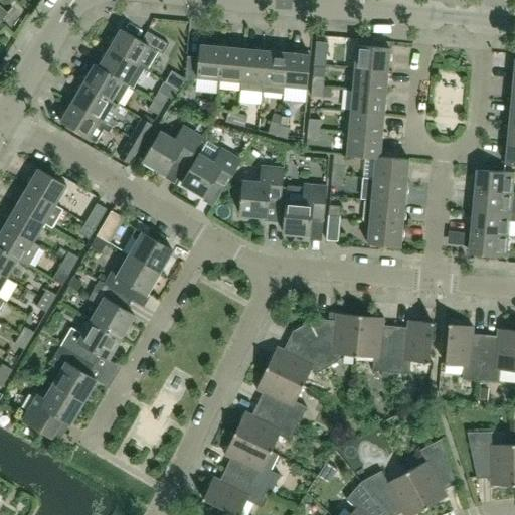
[(138,65),(149,46),(163,55),(169,44),(147,32),(142,41),(121,29),(110,49),(138,65)]
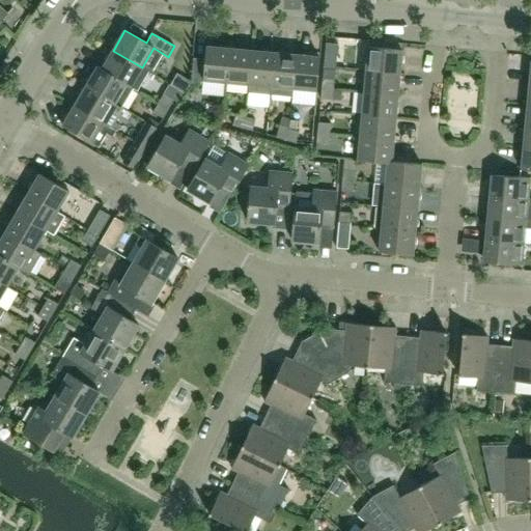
[(324,70),(335,71),(336,71),(338,45),(326,44),(324,70)]
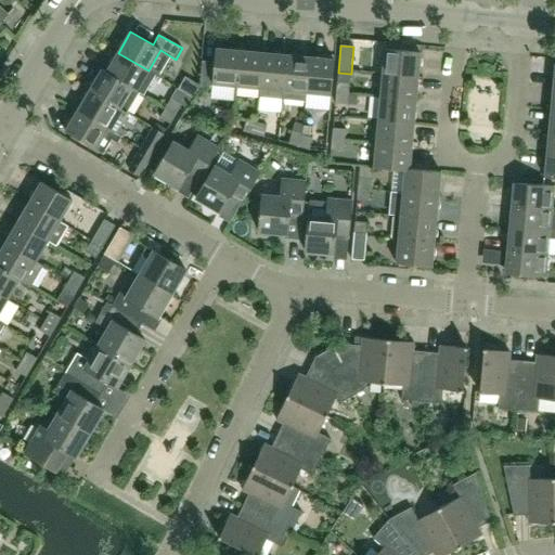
[(236,87),(240,51),(216,49),(214,62),(202,61),(199,86),(199,88),(211,89),(213,85),(236,87)]
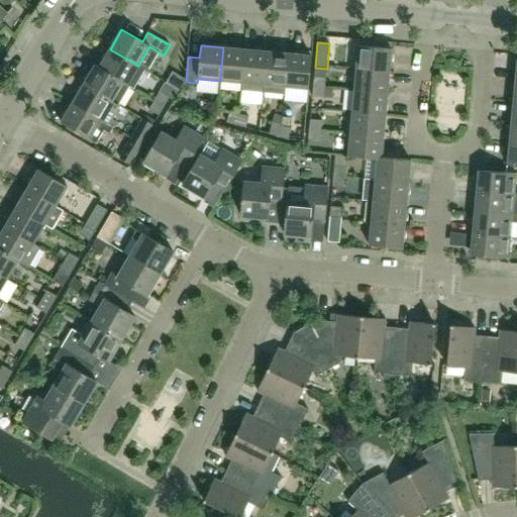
[(389,72),(392,48),(358,45),(356,69),(389,72)]
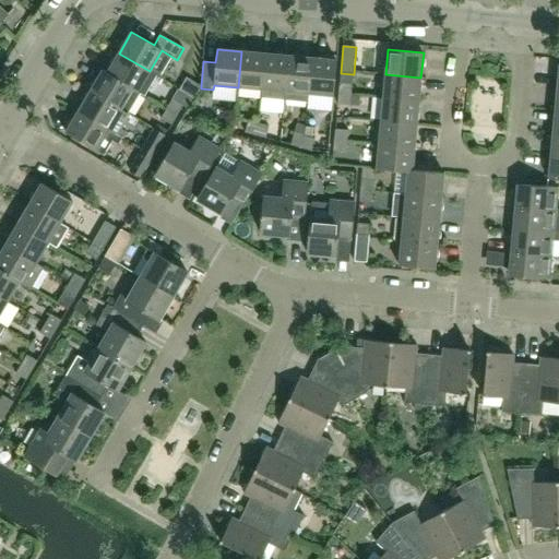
[(262,90),(265,54),(241,51),(238,87),(262,90)]
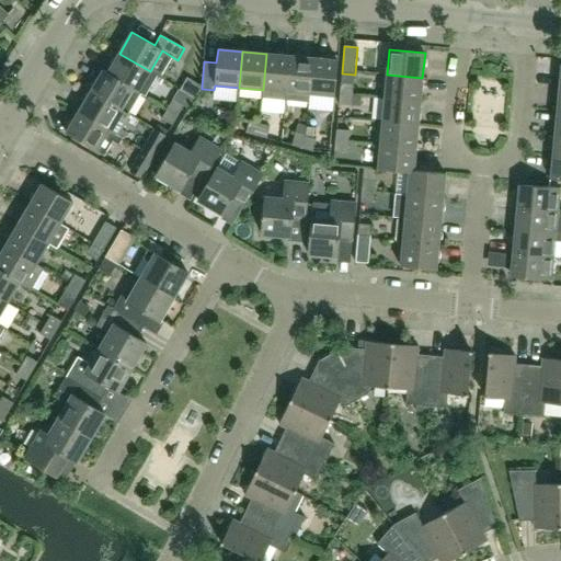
[(145,98),(158,76),(150,71),(119,54),(107,73),(134,89),(133,90),(140,94),(139,95),(145,98)]
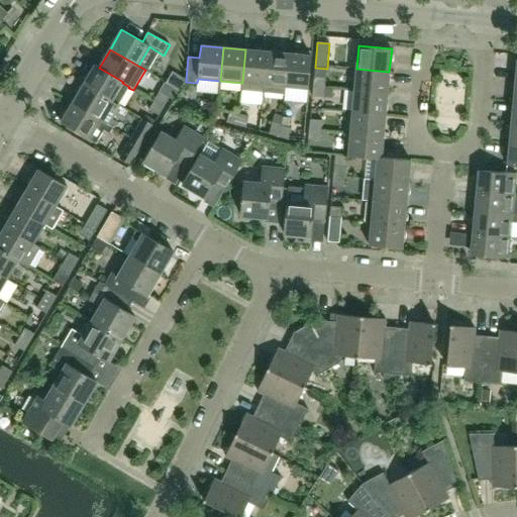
[(263,93),(267,52),(245,49),(242,83),(241,90),(263,93)]
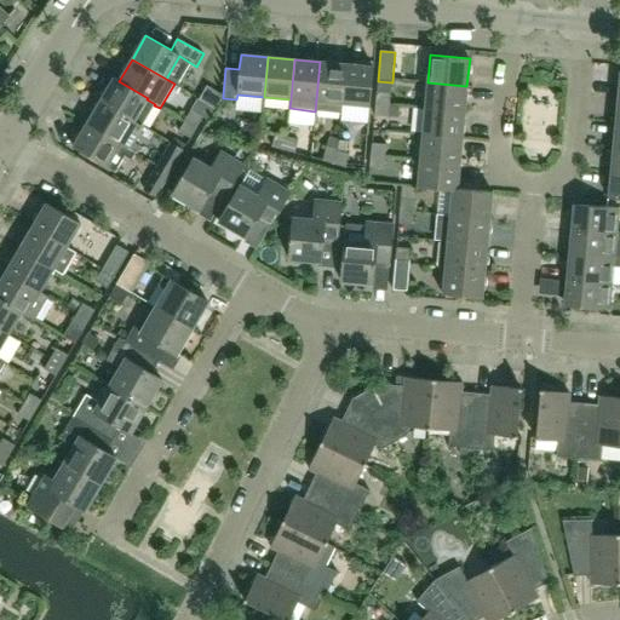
[(342,114),(342,104),(346,64),(320,62),(315,112),(342,114)]
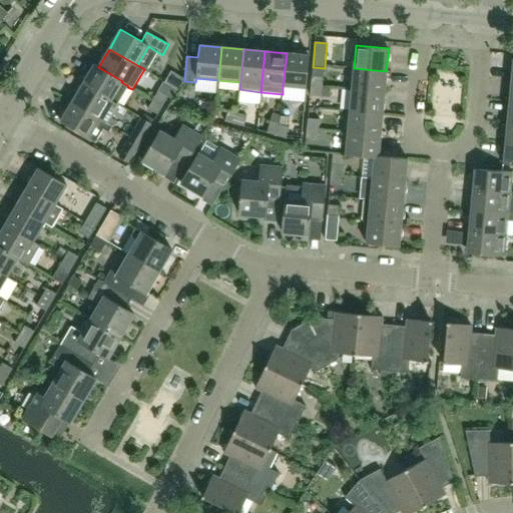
[(306,88),(309,55),(287,53),(283,86),(306,88)]
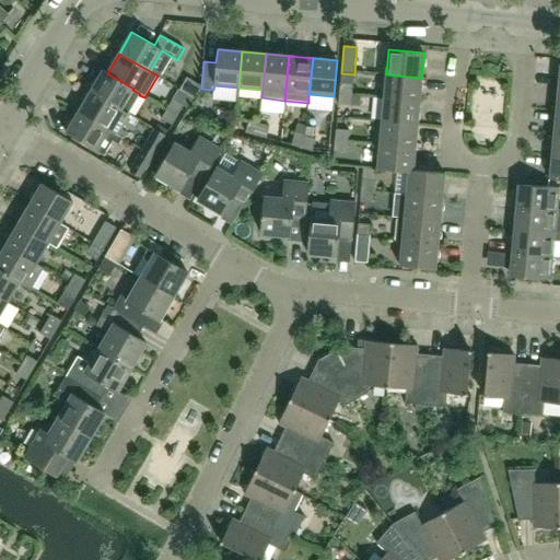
[(140,94),(132,90),(133,89),(107,73),(103,70),(91,91),(128,114),(139,95),(140,94)]
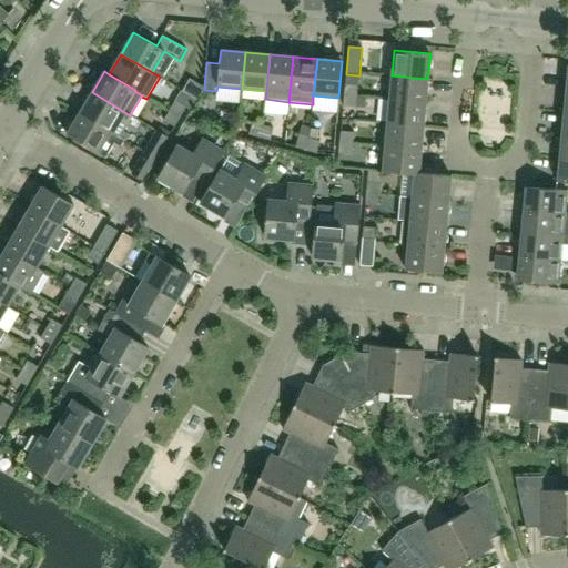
[(346,74),(344,94),(356,95),(358,75),(346,74)]
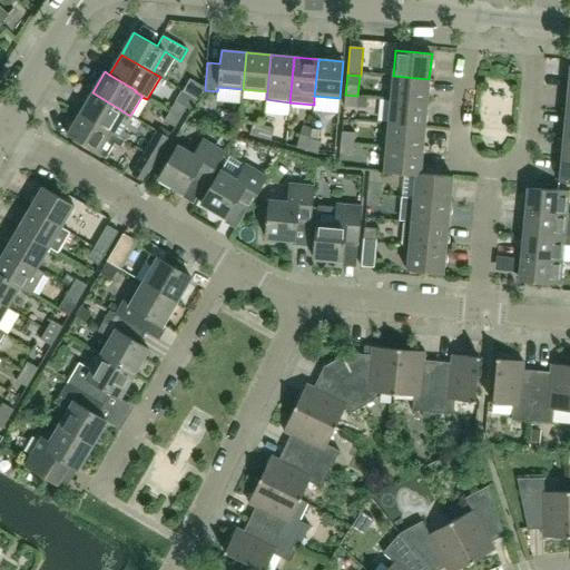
[(426,102),(429,79),(393,76),(391,99),(426,102)]
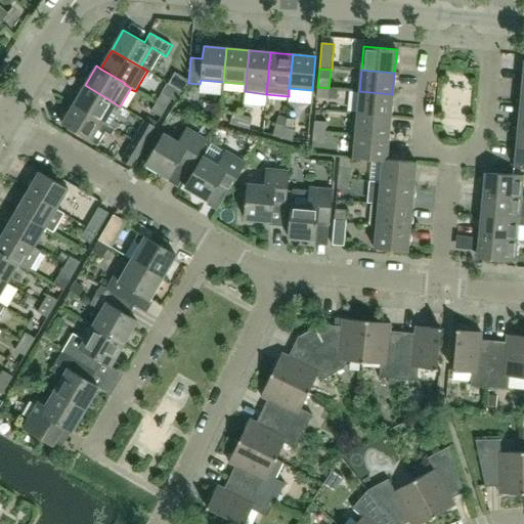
[(175,73),(168,84),(181,92),(182,92),(188,83),(188,81),(175,73)]
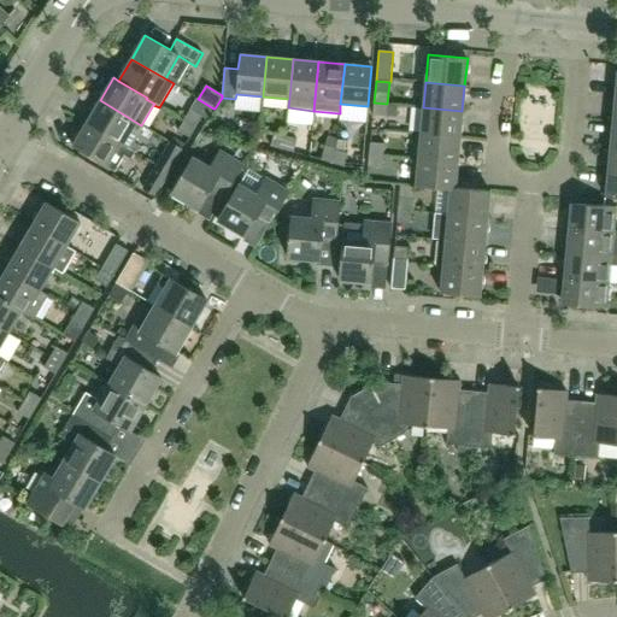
[(141,125),(100,100),(87,123),(135,152),(139,146),(134,142),(142,127),(141,125)]
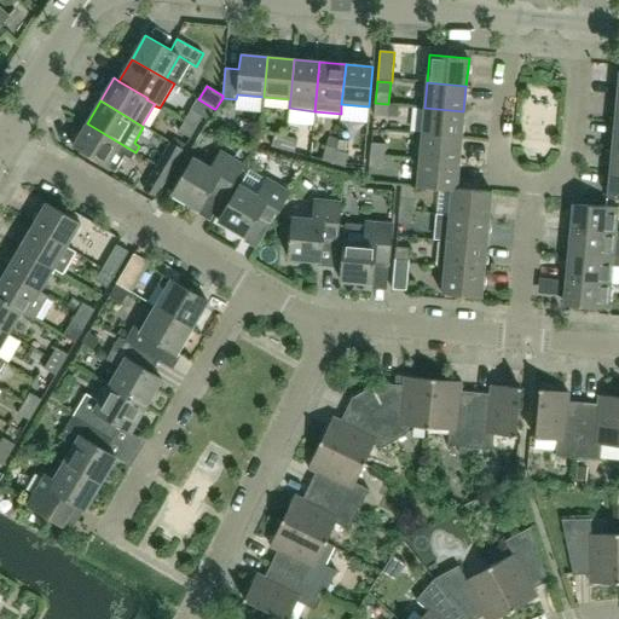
[(387,116),(388,104),(375,103),(374,115),(387,116)]
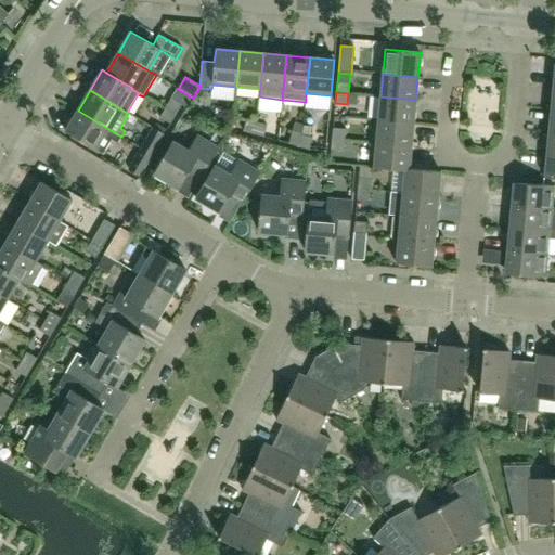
[(413,124),(415,100),(381,97),(378,120),(413,124)]
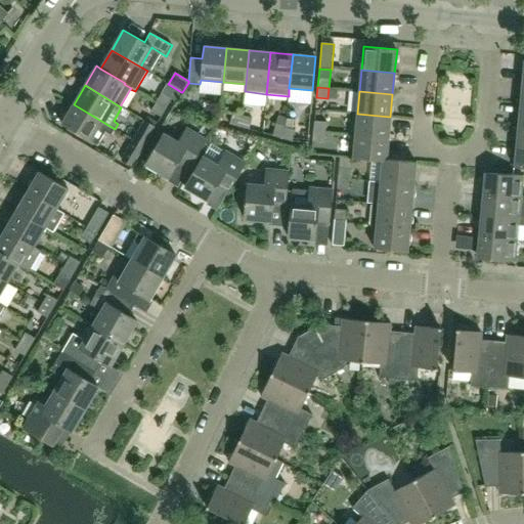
[(162,93),(157,102),(166,108),(171,99),(162,93)]
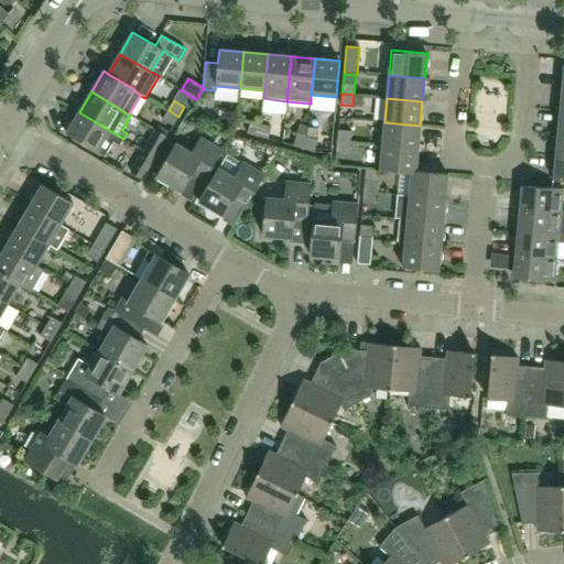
[(173,126),(179,117),(169,110),(163,119),(173,126)]
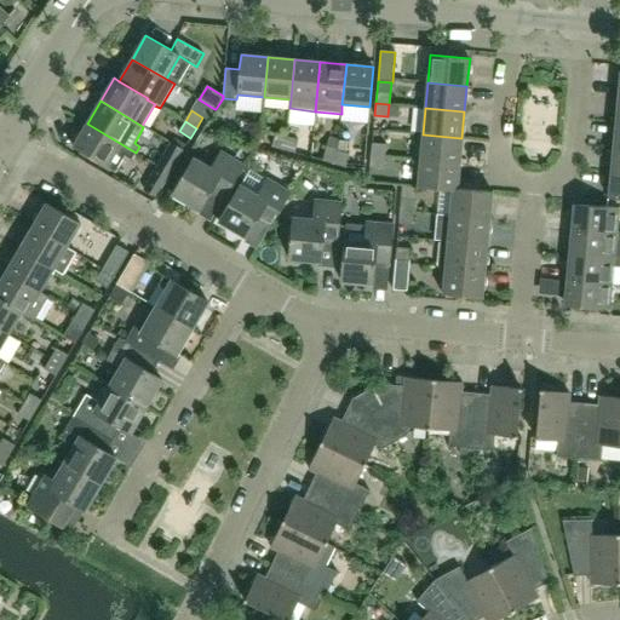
[(131,160),(136,153),(87,124),(73,147),(115,172),(125,156),(131,160)]
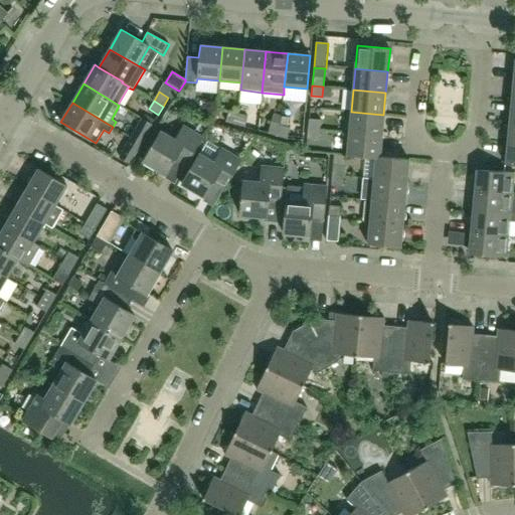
[(225,122),(235,125),(238,114),(228,111),(225,122)]
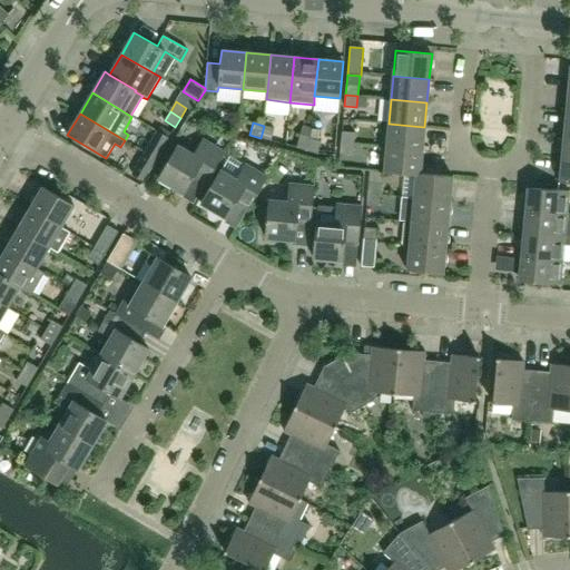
[(422,150),(424,127),(389,124),(386,147),(422,150)]
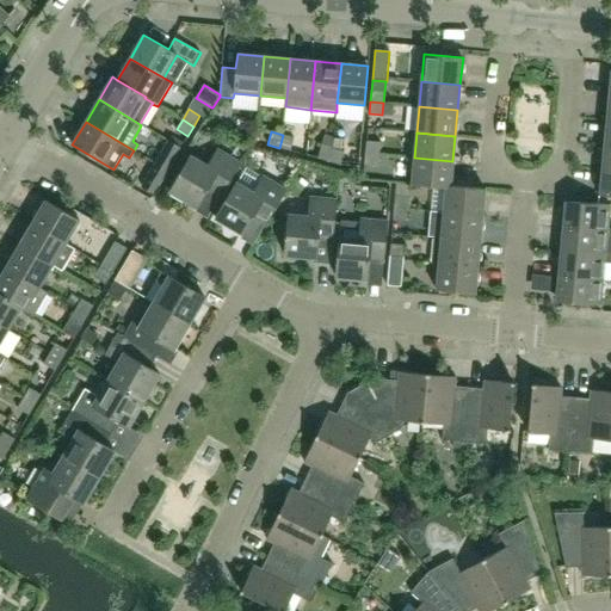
[(318,159),(329,162),(332,149),(334,137),(325,134),(318,159)]
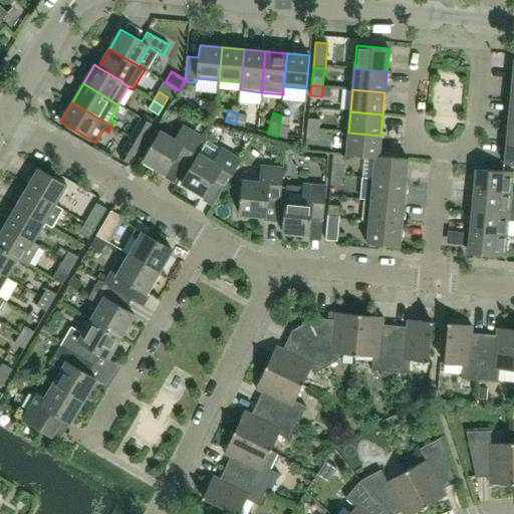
[(247,116),(238,113),(235,124),(244,126),(247,116)]
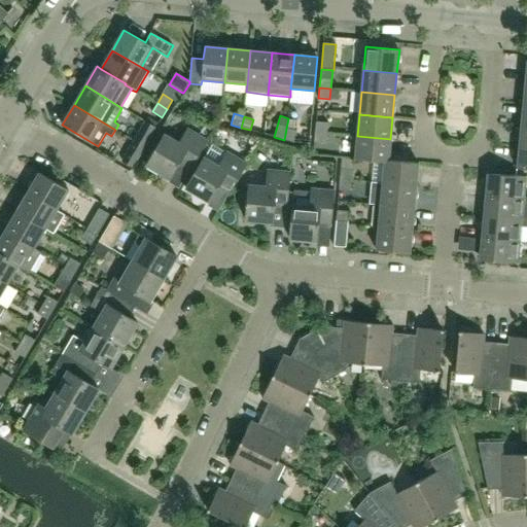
[(145,121),(140,130),(135,139),(146,145),(156,128),(145,121)]
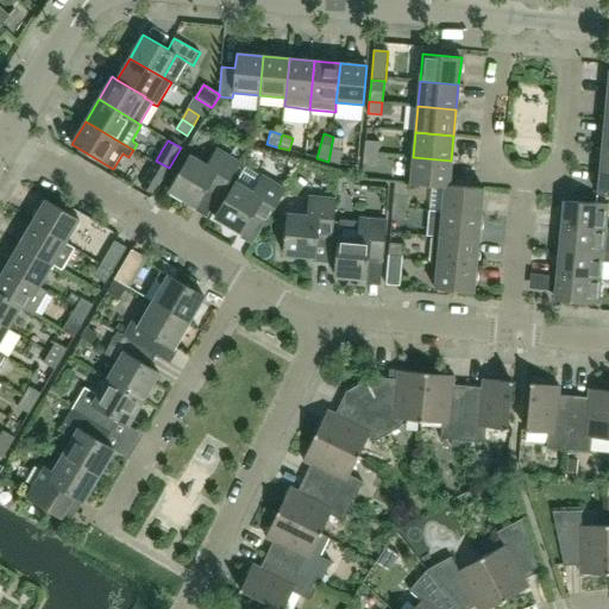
[(365,142),(364,154),(377,155),(378,143),(365,142)]
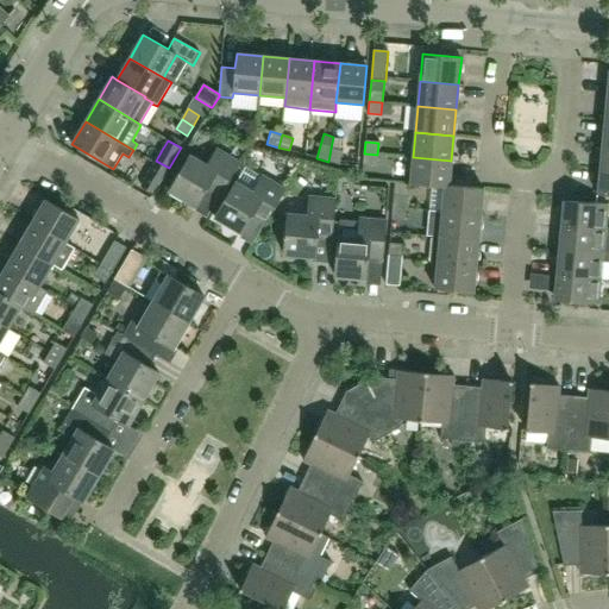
[(343,151),(331,149),(328,162),(339,164),(343,151)]
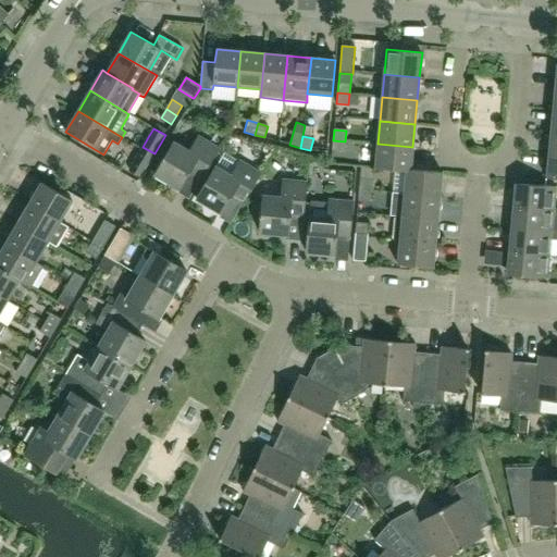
[(199,181),(219,149),(198,137),(189,152),(173,143),(155,174),(180,189),(188,174),(199,181)]
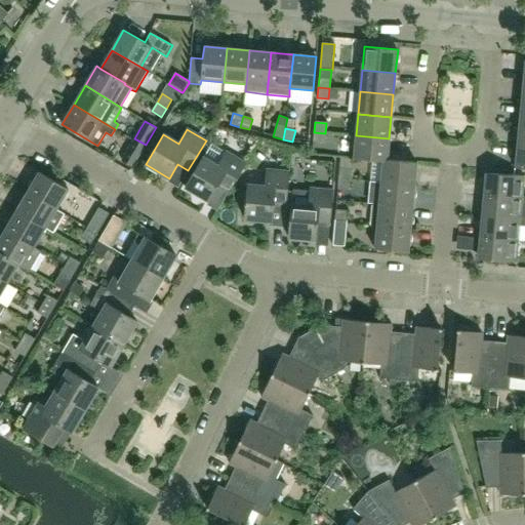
[(324,143),(325,133),(314,132),(313,142),(324,143)]
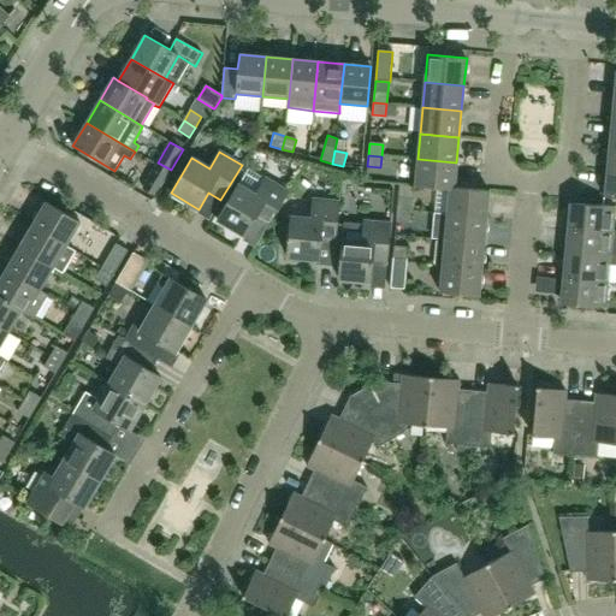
[(489,191),(455,188),(456,163),(418,159),(415,187),(449,189),(446,214),(486,218),(489,191)]
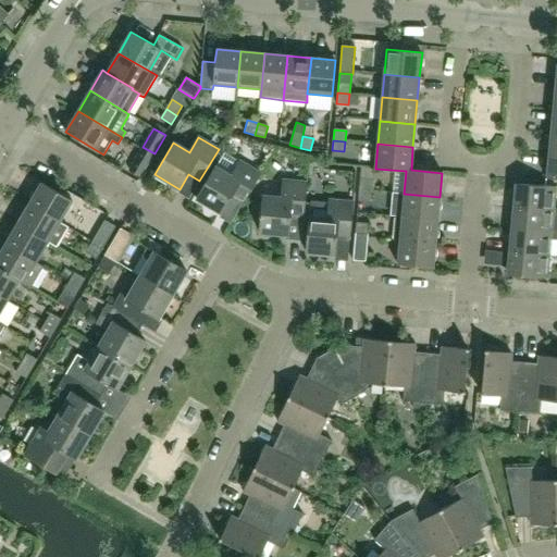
[(140,176),(155,153),(143,147),(130,170),(140,176)]
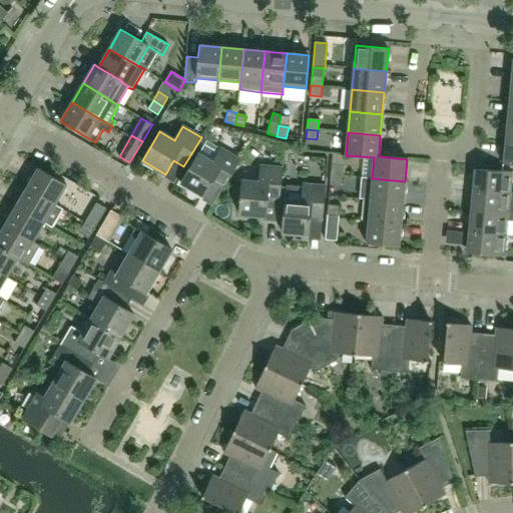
[(222,189),(239,159),(221,148),(220,149),(206,141),(198,154),(181,183),(203,196),(212,183),(222,189)]
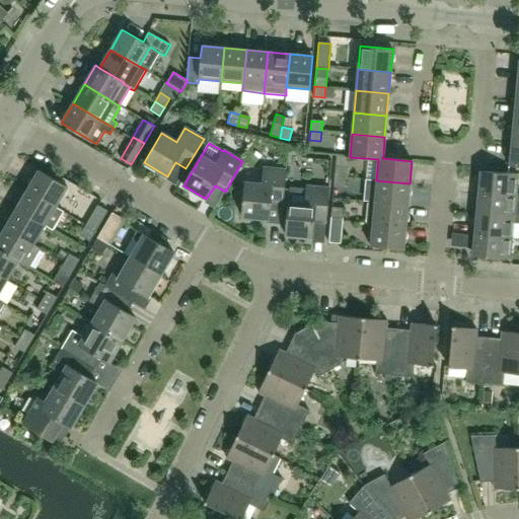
[(518,166),(518,145),(512,145),(510,156),(509,166),(518,166)]
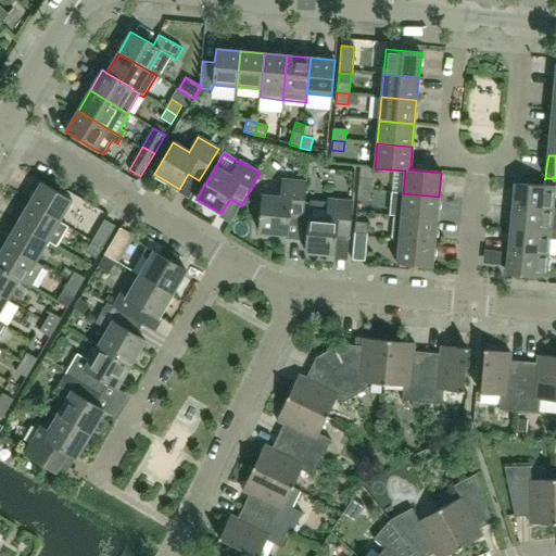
[(359,178),(358,189),(370,190),(371,179),(359,178)]
